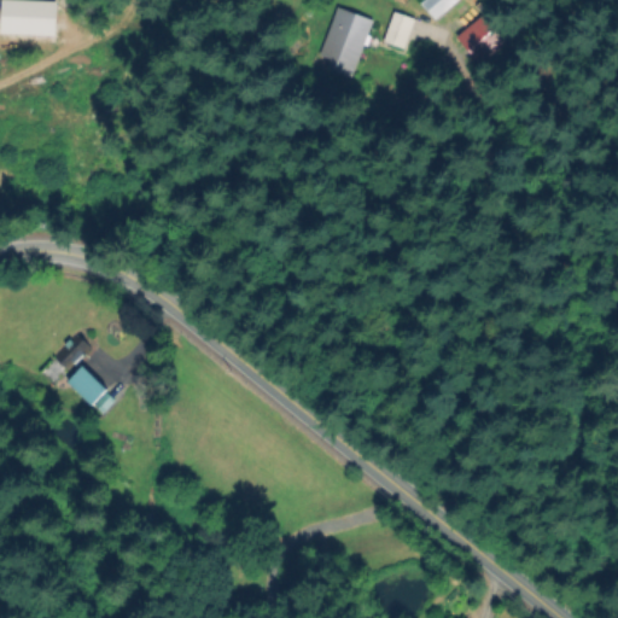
[(455,0),(436,18),(421,3),(424,0),(455,0)]
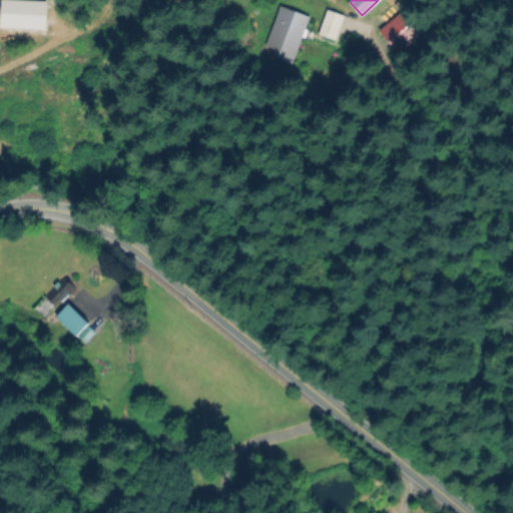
[(311,16),(293,63),(273,55),(276,48),(267,45),(282,5),(311,16)]
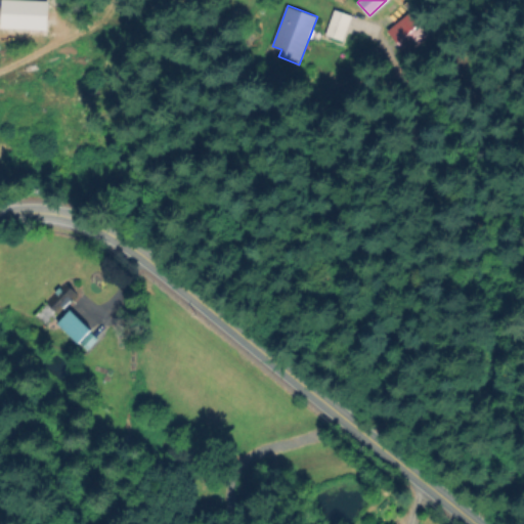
[(351,15),(343,40),(326,35),(335,9),(351,15)]
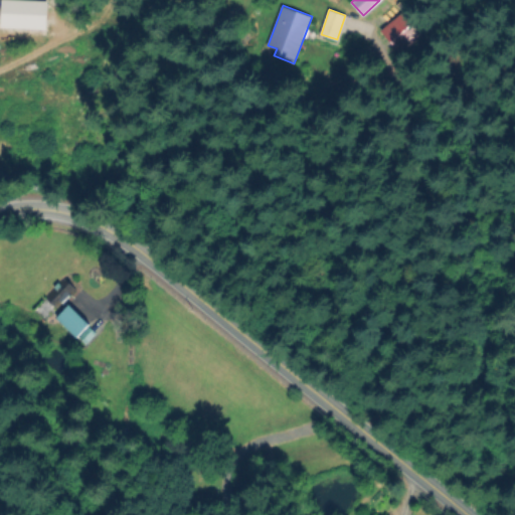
[(76,289),(58,308),(47,298),(65,279),(76,289)]
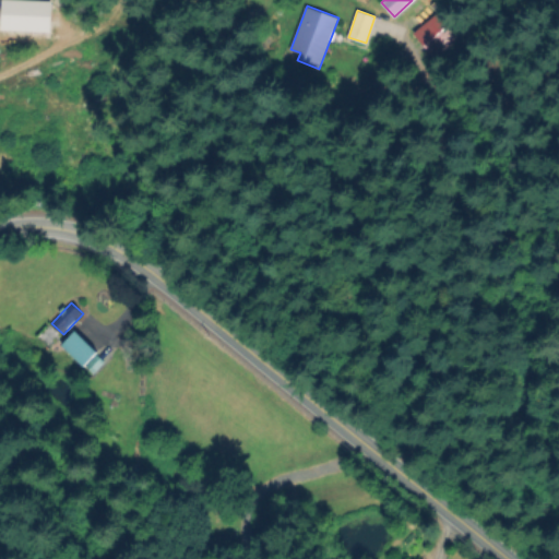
[(97,352),(84,366),(63,345),(76,331),(97,352)]
